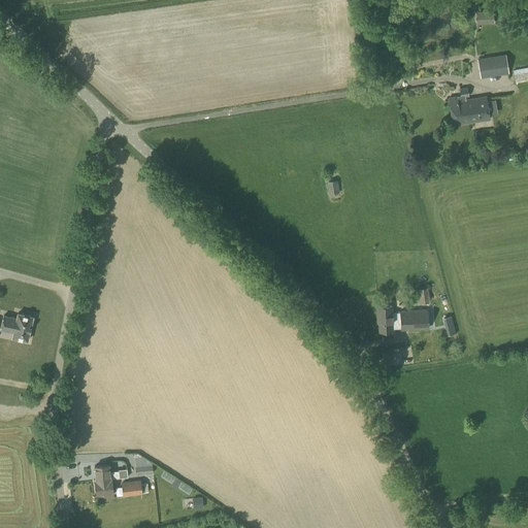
[(476,25),(493,24),(493,10),(475,11),(476,25)]
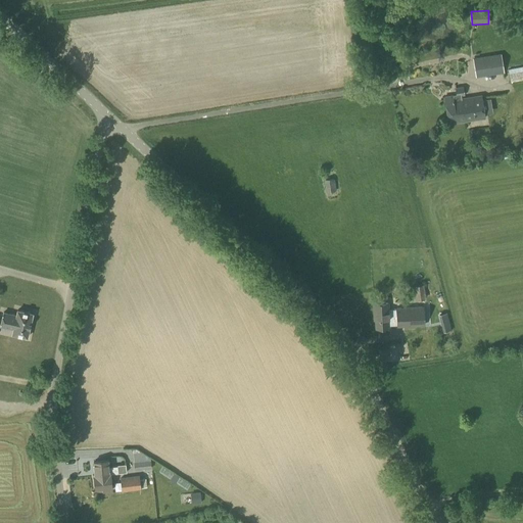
[(475,78),(504,74),(502,54),(472,58),(475,78)]
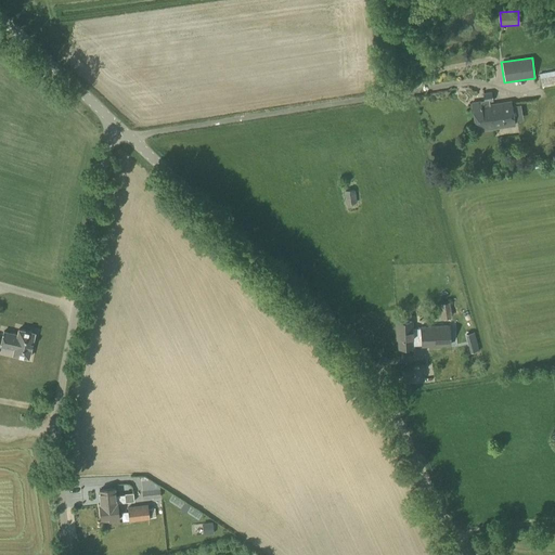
[(541,87),(554,84),(554,71),(539,74),(541,87)]
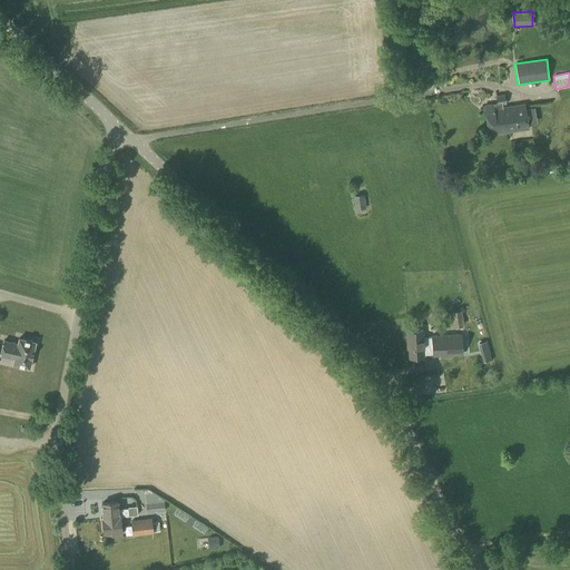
[(498,104),(507,102),(505,94),(497,95),(498,104)]
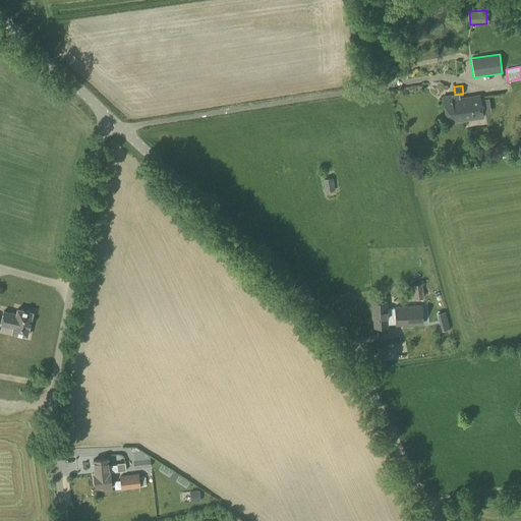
[(483,116),(479,94),(453,98),(452,94),(443,96),(447,122),(483,116)]
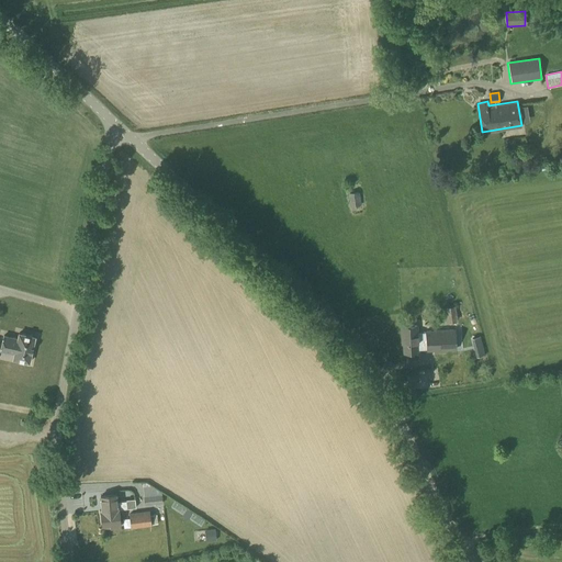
[(349,208),(361,206),(359,191),(348,193),(349,208)]
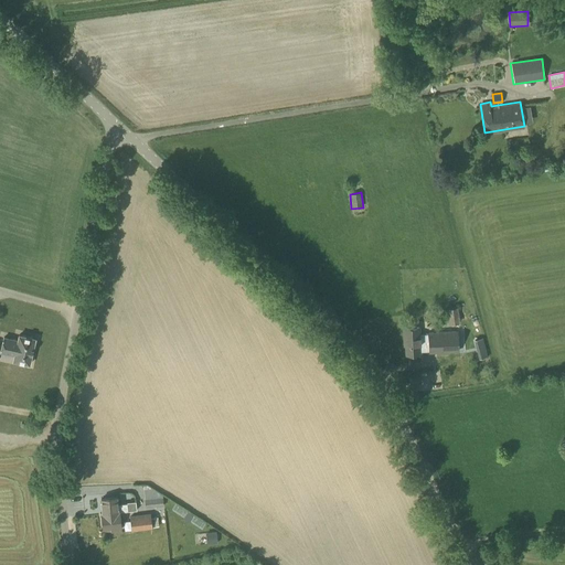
[(448,324),(460,323),(458,307),(446,309),(448,324)]
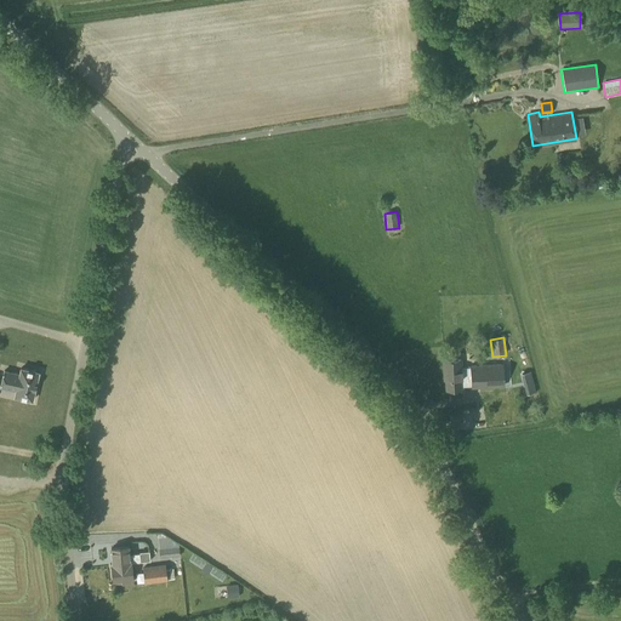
[(462,366),(462,359),(443,360),(445,389),(463,388),(463,381),(472,380),(472,387),(505,386),(502,364),(471,365),(471,366),(462,366)]
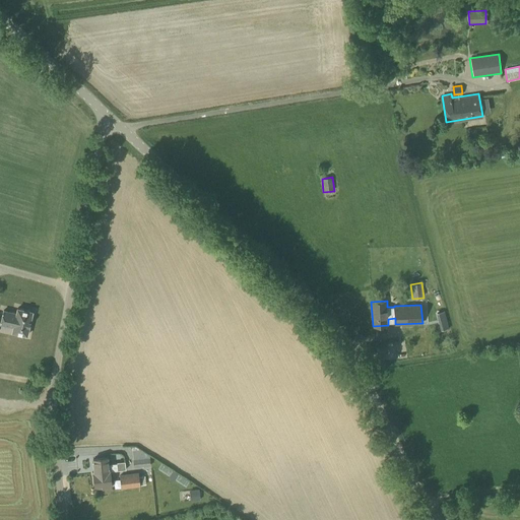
[(33,311),(16,308),(15,313),(3,310),(2,313),(1,313),(0,317),(0,324),(12,327),(11,333),(27,336),(33,311)]
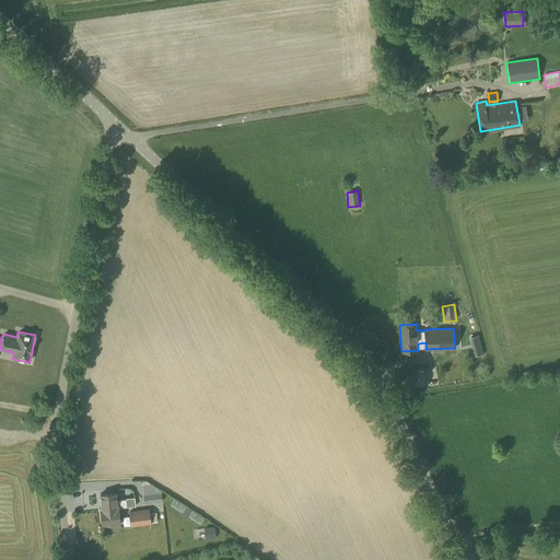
[(156,493),(155,489),(142,490),(143,504),(162,502),(161,493),(156,493)]
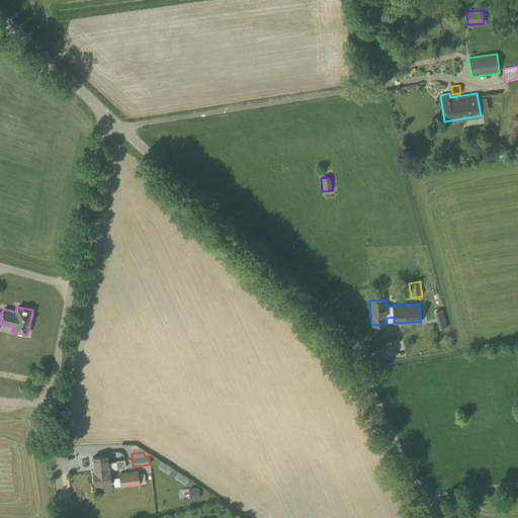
[(94,470),(109,468),(116,467),(116,460),(108,461),(107,454),(93,456),(94,470)]
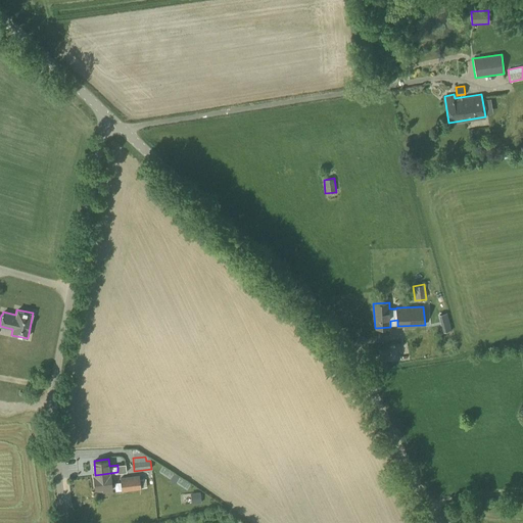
[(117,472),(119,473),(126,472),(126,464),(117,465),(117,472)]
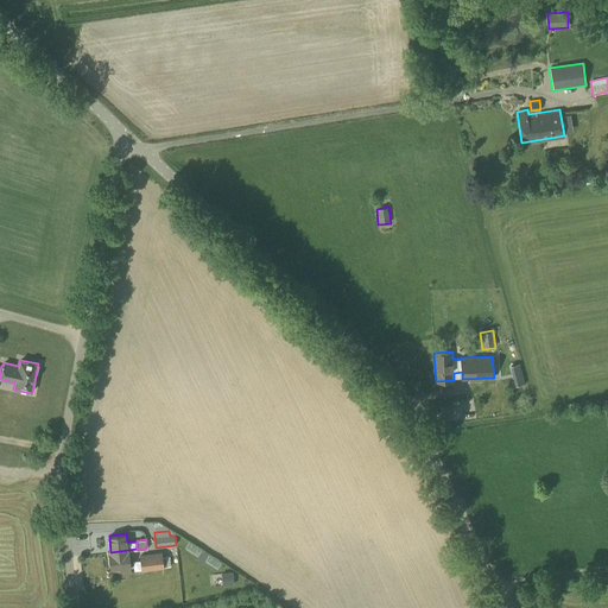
[(128,550),(111,552),(109,552),(112,567),(121,565),(121,570),(131,569),(128,550)]
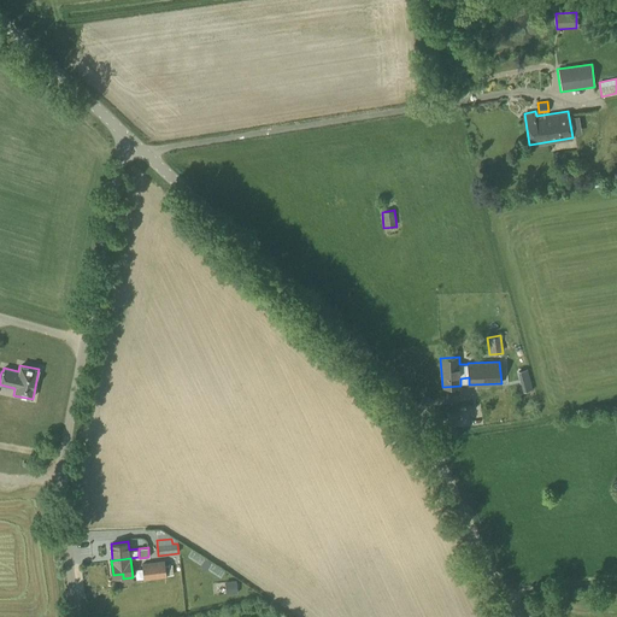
[(142,580),(165,577),(164,560),(141,564),(142,580)]
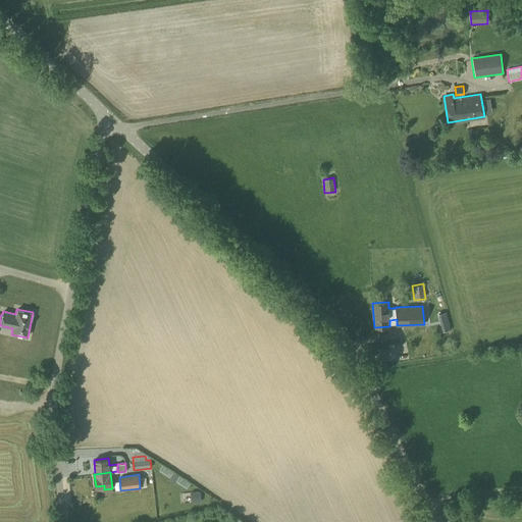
[(201,502),(200,491),(190,492),(192,504),(201,502)]
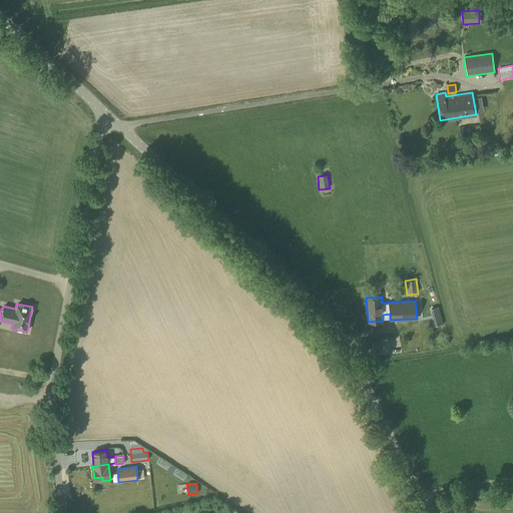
All buildings are outlined.
